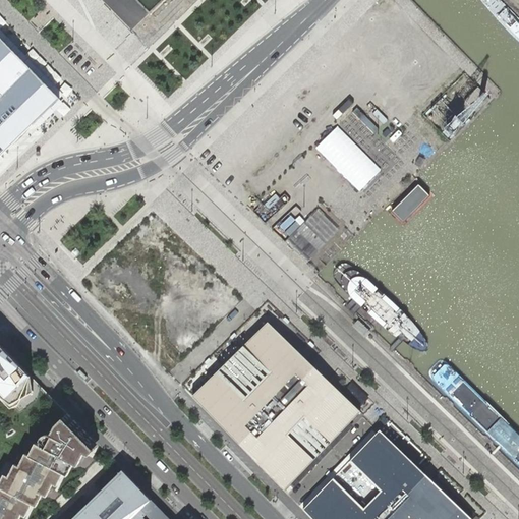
[(275,0),(267,8),(275,17),(286,7),(280,0),(275,0)]
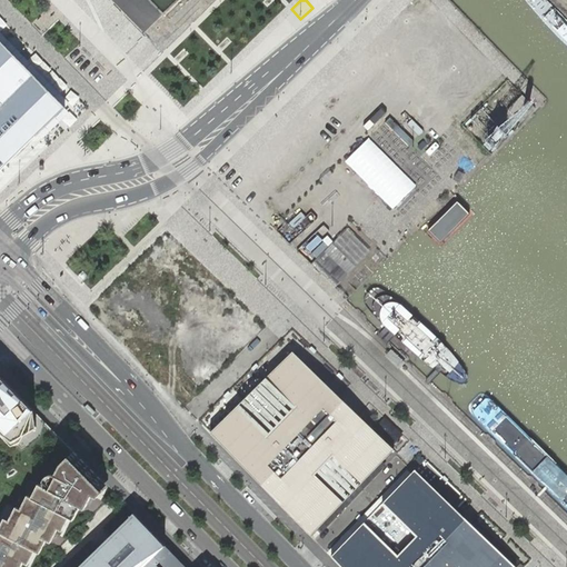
[(0,189),(82,112),(0,31),(0,189)]
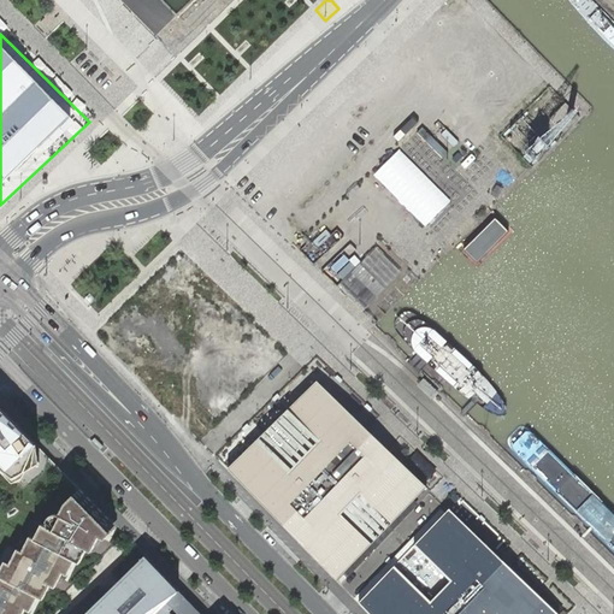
[(393,320),(393,323),(395,329),(407,344),(461,399),(489,418),(494,419),(500,419),(502,415),(502,412),(497,401),(490,391),(477,372),(421,317),(409,310),(403,308),(400,311),(395,316),(393,320)]
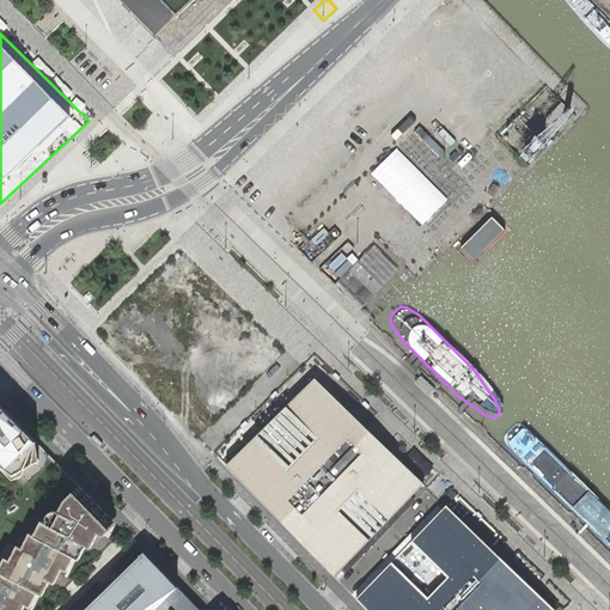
[(327,391),(313,377),(225,465),(334,575),(424,485),(327,391)]
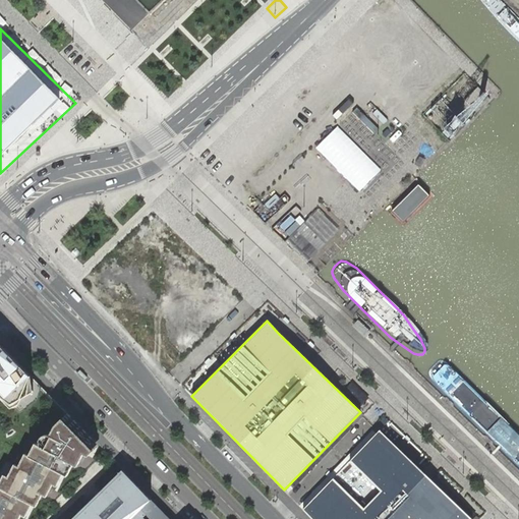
[(4,347),(0,342),(0,396),(9,406),(32,391),(59,417),(0,478),(0,518),(20,518),(98,445),(23,367),(4,347)]
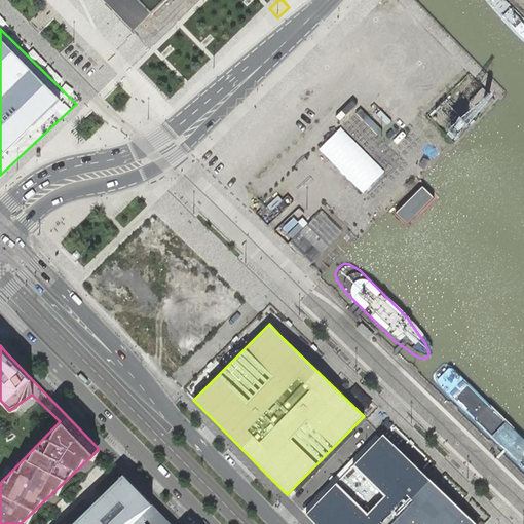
[(472,523),(475,522),(381,433),(304,511),(315,523),(472,523)]
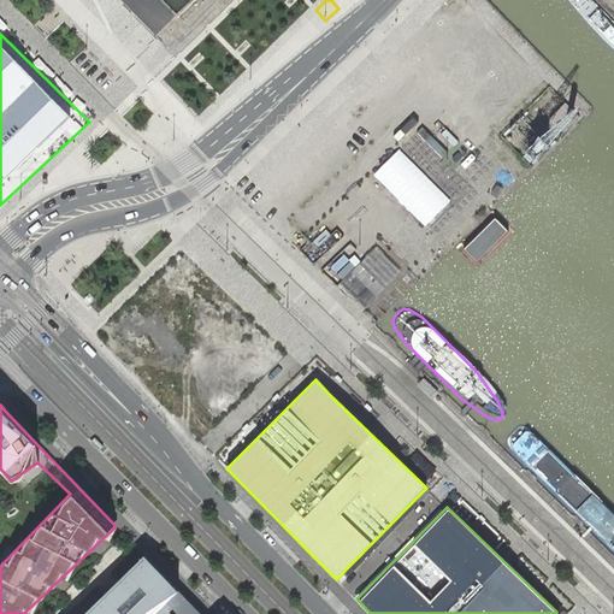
[(200,613),(192,604),(143,556),(83,613),(147,613),(153,609),(158,613),(200,613)]
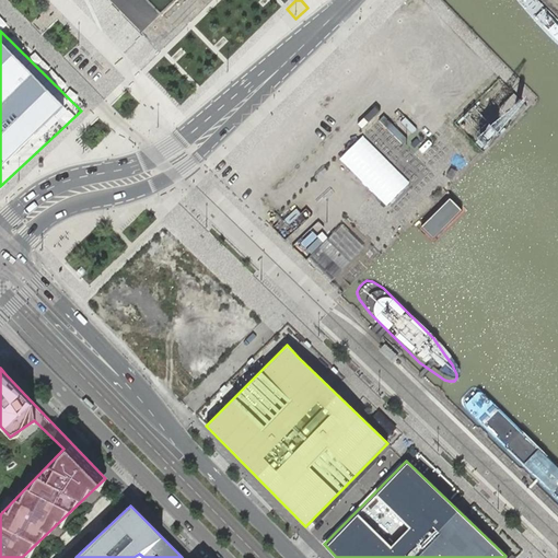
[(515,539),(510,544),(520,556),(525,551),(515,539)]
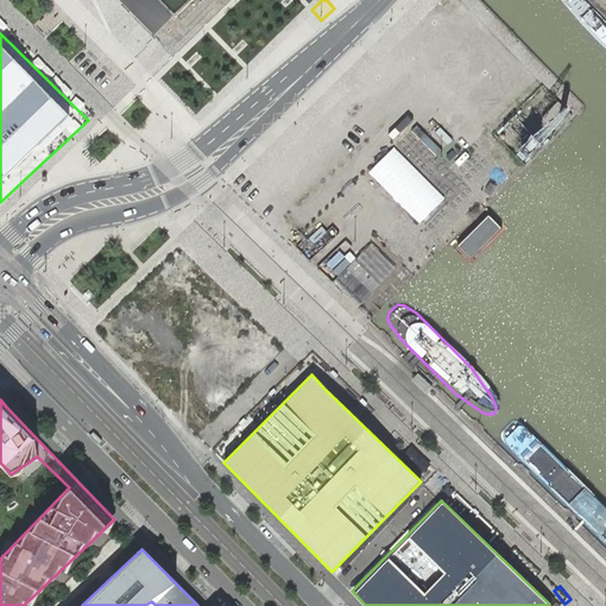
[(605,605),(605,593),(594,605),(605,605)]
